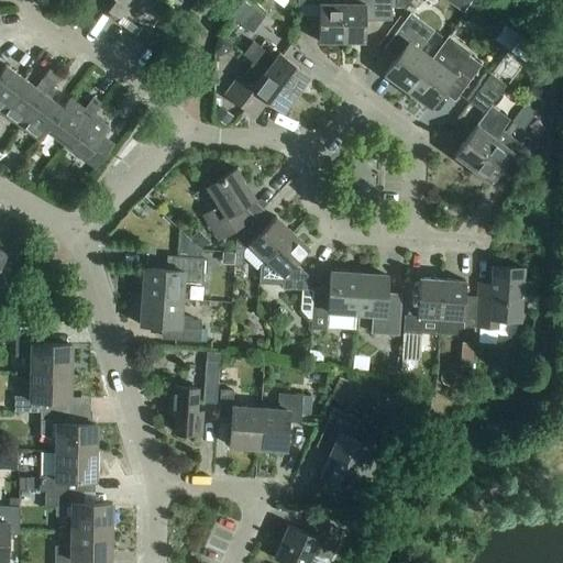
[(97,0),(96,2),(119,20),(133,0),(97,0)]
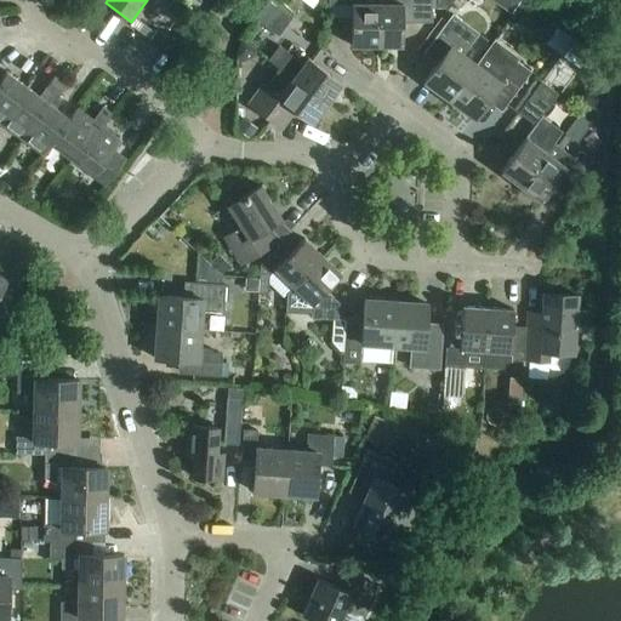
[(351,46),(376,46),(376,0),(324,0),(328,3),(328,5),(351,5),(351,46)]
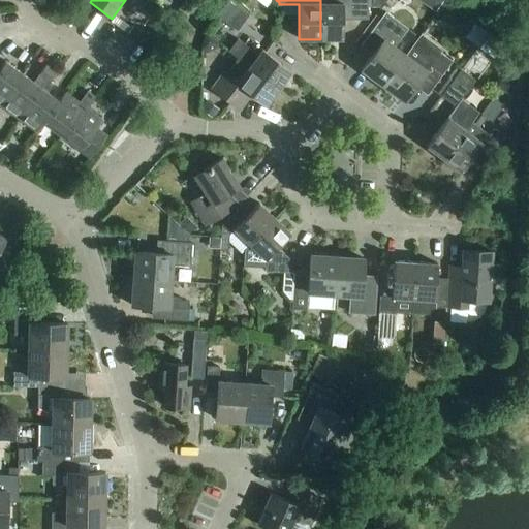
[(320,0),(320,39),(342,40),(342,20),(367,20),(367,0),(320,0)]
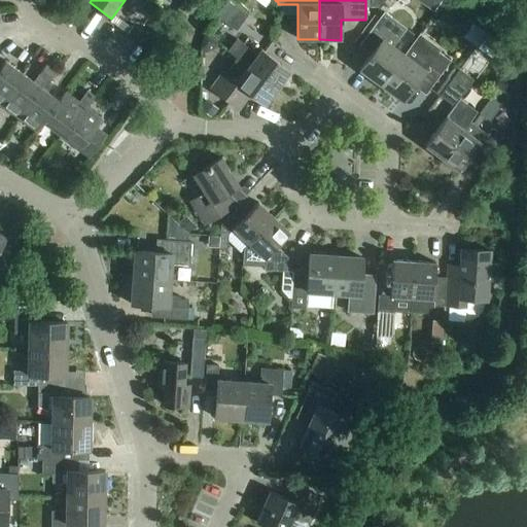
[(443,1),(442,0),(415,0),(433,12),(443,1)]
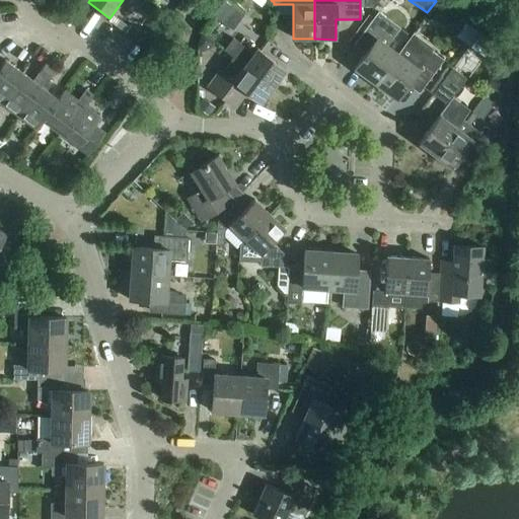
[(213,16),(232,31),(243,16),(224,2),(213,16)]
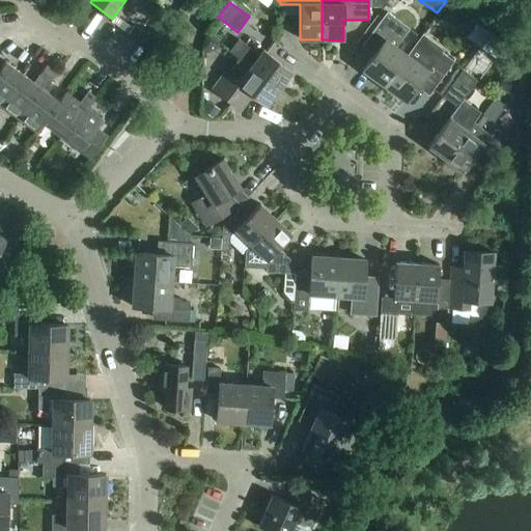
[(362,71),(384,87),(407,57),(395,49),(409,29),(386,12),(365,42),(378,50),(362,71)]
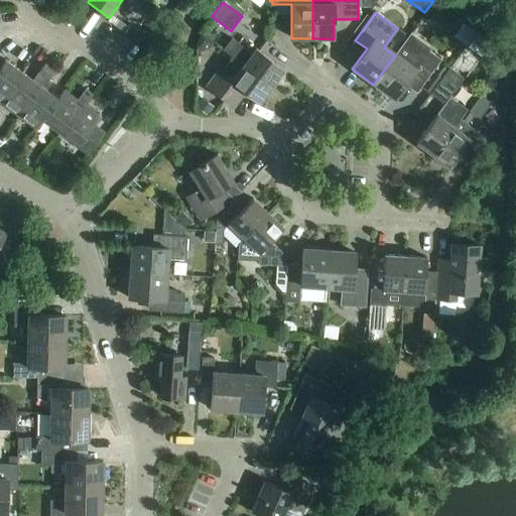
[(420,88),(440,60),(418,44),(408,36),(395,55),(373,85),(394,100),(408,80),(420,88)]
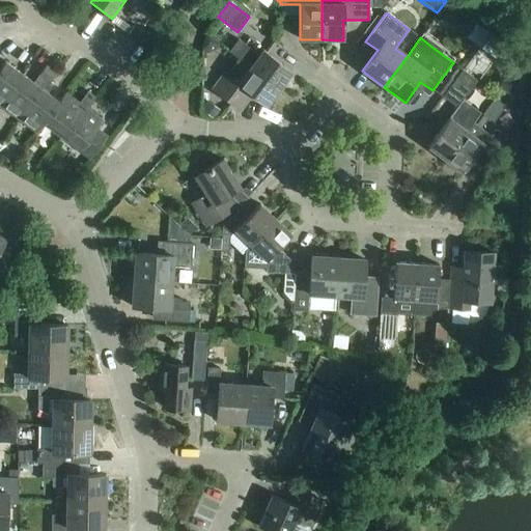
[(228,52),(239,59),(278,89),(291,72),(262,50),(258,55),(238,39),(228,52)]
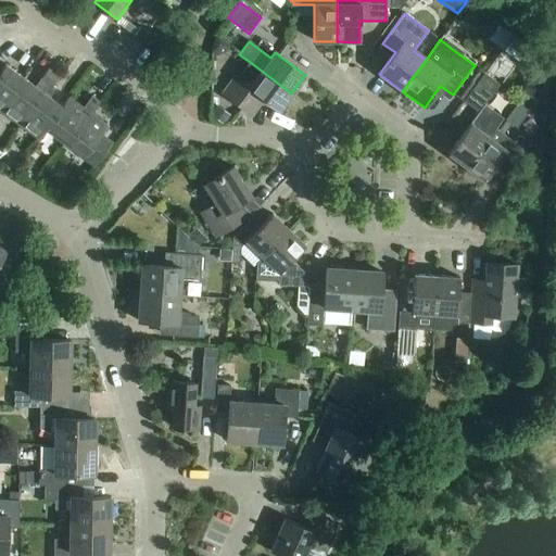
[(291,93),(250,62),(237,79),(235,77),(220,95),(248,114),(260,99),(278,112),(291,93)]
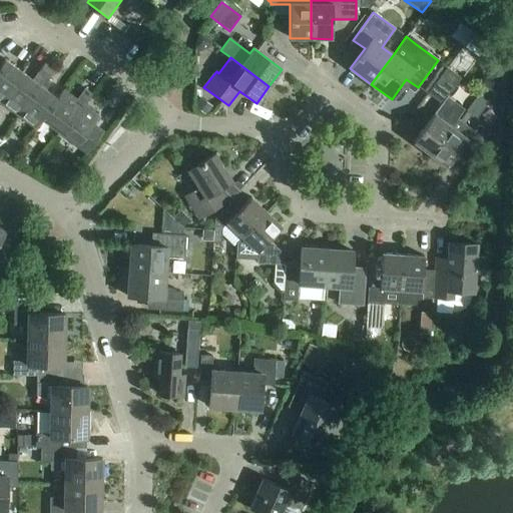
[(0,102),(22,73),(4,59),(0,64),(0,102)]
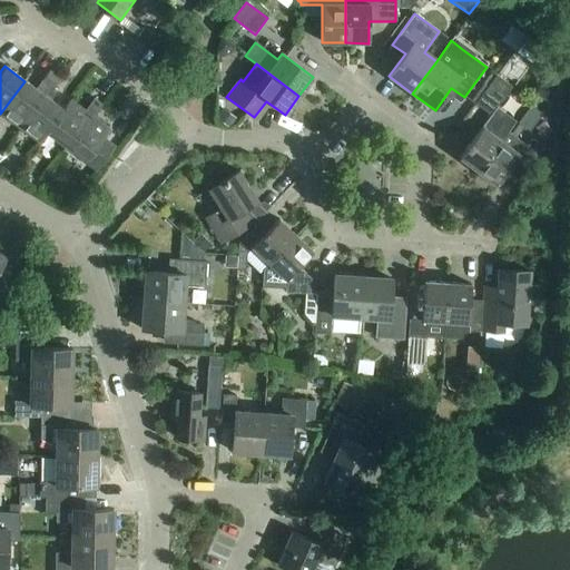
[(46,84),(53,89),(60,79),(49,70),(41,80),(46,84)]
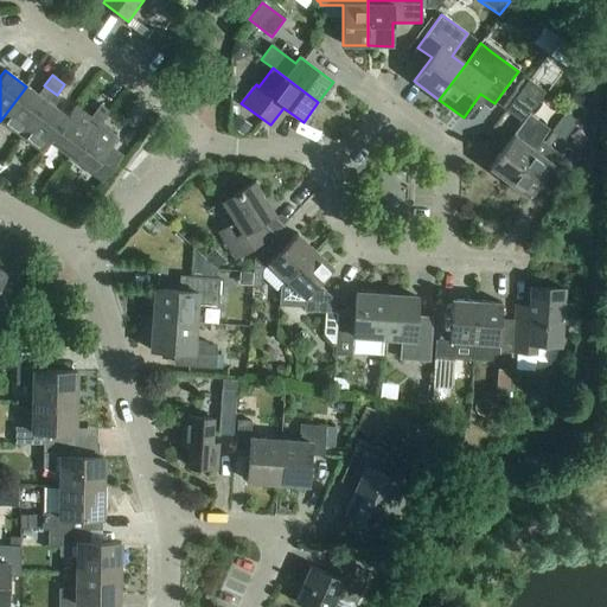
[(506,112),(522,123),(528,115),(544,93),(529,81),(506,112)]
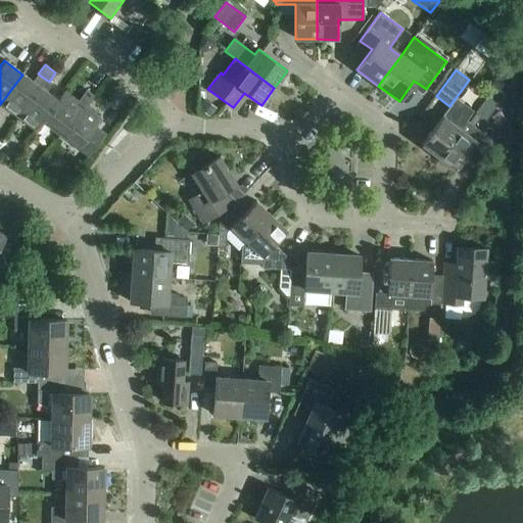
[(0,104),(17,119),(40,88),(36,85),(22,75),(0,104)]
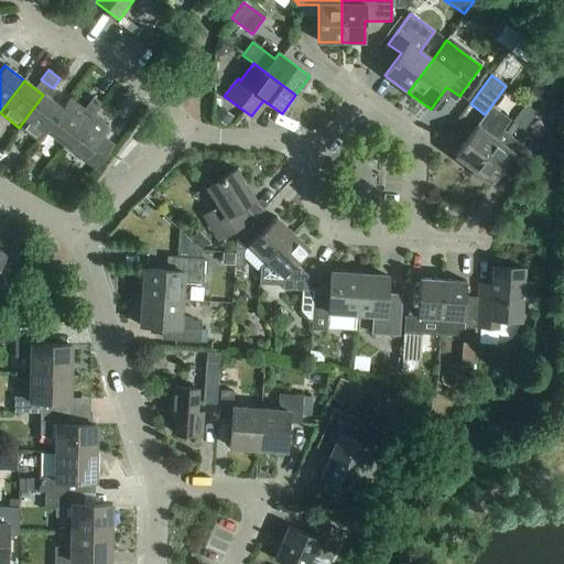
[(39,142),(45,132),(62,108),(50,99),(56,90),(53,88),(45,83),(39,91),(43,95),(19,128),(39,142)]
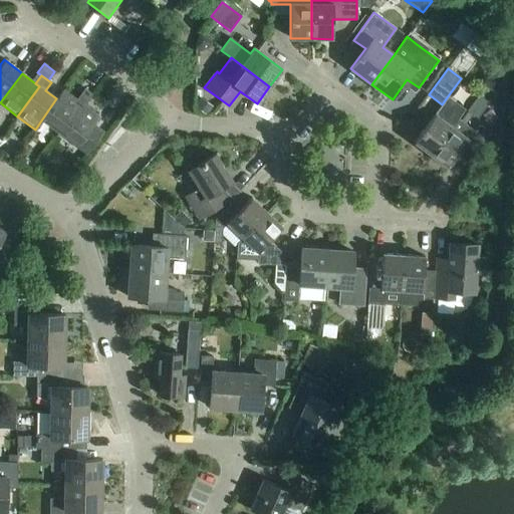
[(467,111),(460,121),(465,124),(472,115),(477,118),(495,93),(485,85),(466,110),(467,111)]
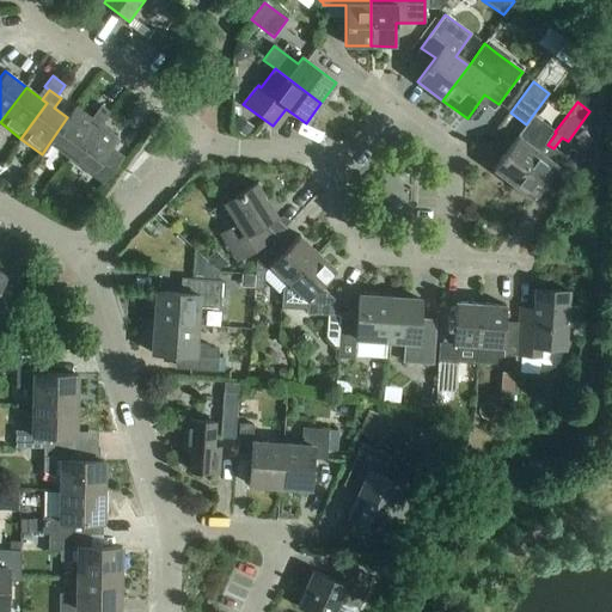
[(49,144),(73,161),(99,126),(109,114),(101,106),(91,120),(74,108),(67,117),(49,144)]
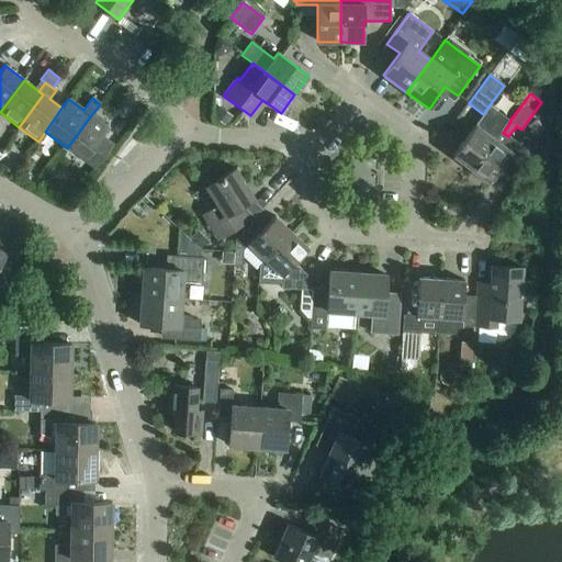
[(471,170),(501,131),(508,121),(489,107),(483,114),(452,156),(471,170)]
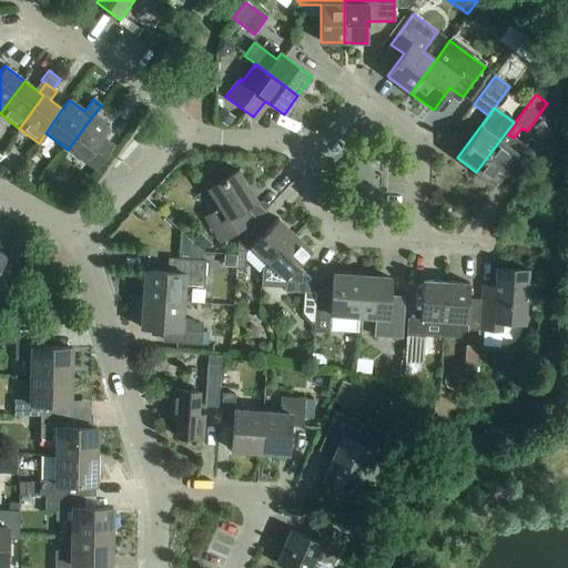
[(222,109),(215,119),(227,128),(235,119),(222,109)]
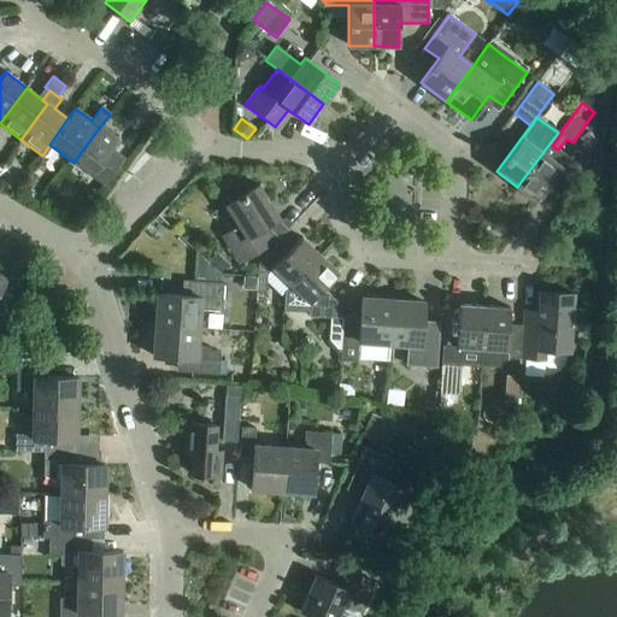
[(100,127),(74,163),(105,186),(124,159),(111,150),(118,140),(100,127)]
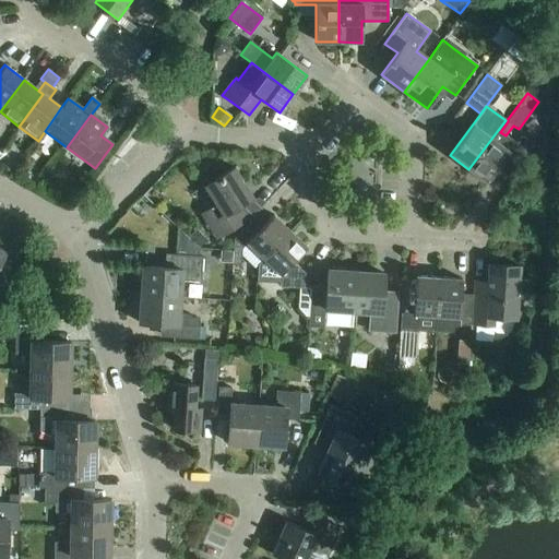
[(498,130),(468,169),(487,183),(509,153),(522,162),(534,145),(521,137),(515,143),(506,135),(500,132),(498,130)]
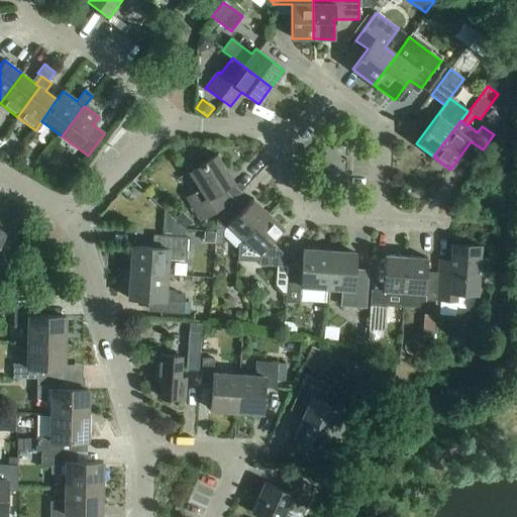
[(219,191),(233,183),(216,156),(189,173),(200,190),(186,198),(200,220),(227,203),(219,191)]
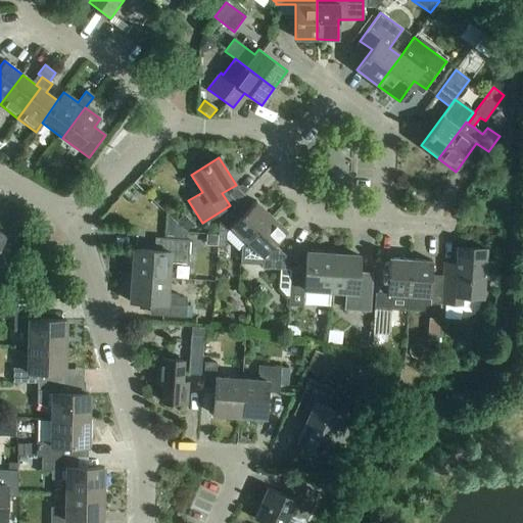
[(231,228),(246,242),(271,217),(255,201),(244,212),(237,205),(219,224),(217,248),(225,249),(226,233),(231,228)]
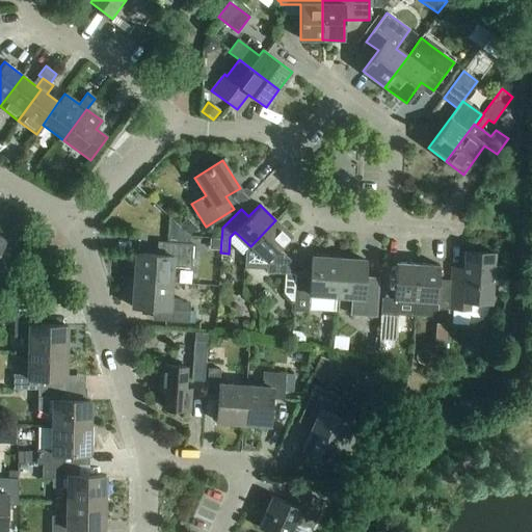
[(292,262),(282,253),(278,249),(292,236),(275,220),(250,246),(244,253),(244,270),(266,270),(266,273),(281,274),(285,274),(284,293),(290,301),(294,302),(295,282),(295,275),(291,274),(292,262)]
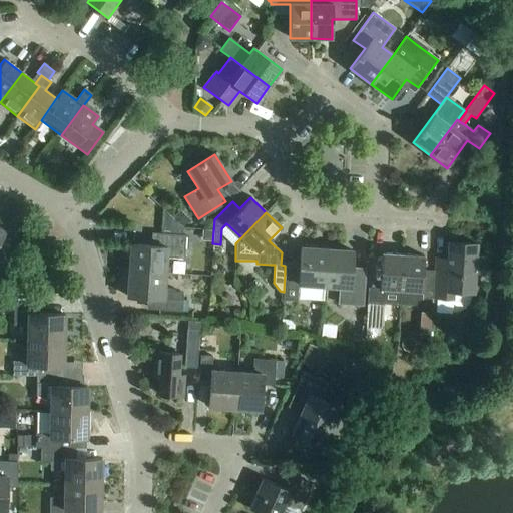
[(184,214),(176,222),(182,228),(190,220),(184,214)]
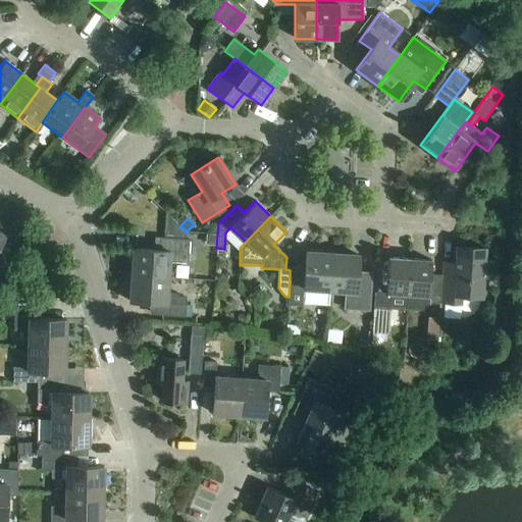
[(0,232),(0,269),(11,252),(0,245),(5,237),(0,232)]
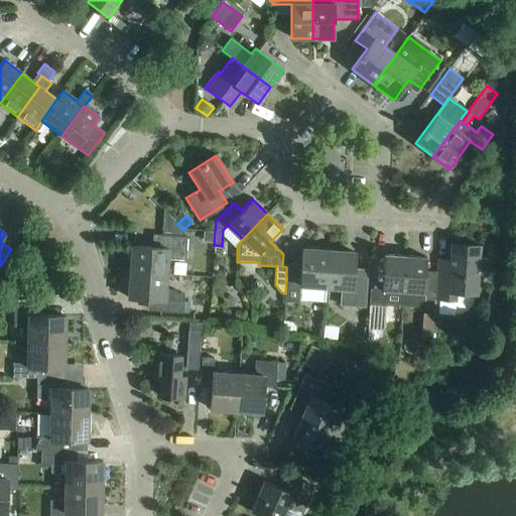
[(131,246),(130,272),(165,275),(166,259),(184,260),(186,238),(158,236),(157,248),(131,246)]
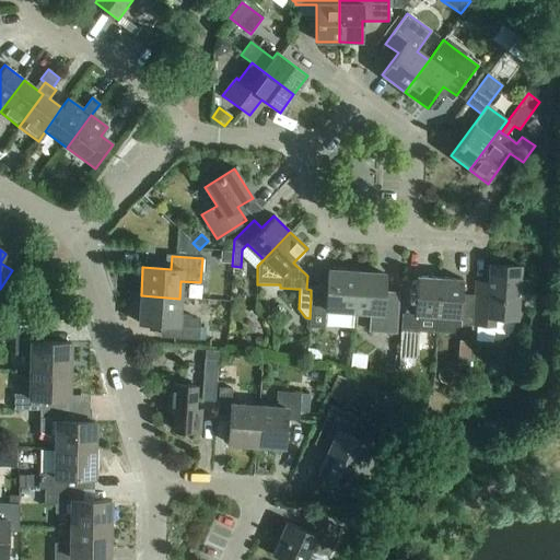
[(475,289),(474,299),(473,326),(493,327),(494,318),(516,319),(517,298),(528,299),(529,281),(518,280),(520,267),(489,265),(487,289),(475,289)]
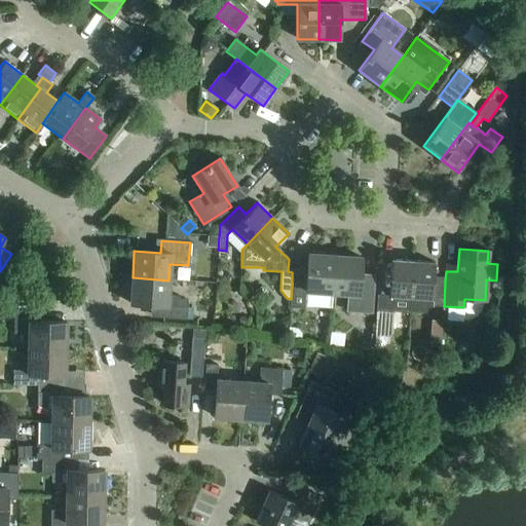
[(332,293),(334,256),(307,255),(306,279),(292,278),(291,299),(290,308),(304,309),(304,307),(331,308),(332,293)]
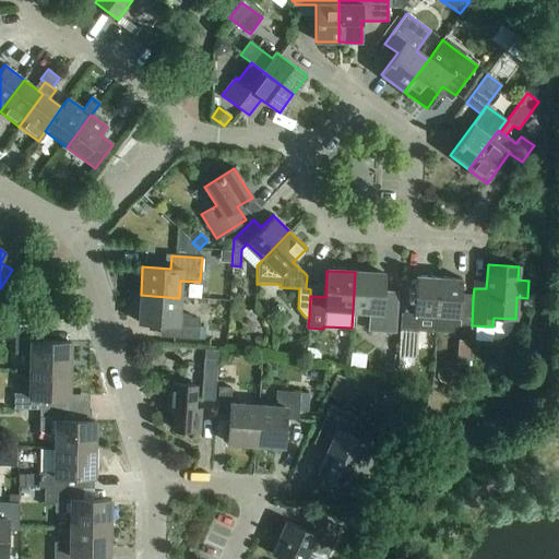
[(355,272),(353,311),(369,312),(368,332),(395,333),(397,302),(382,301),(383,274),(355,272)]
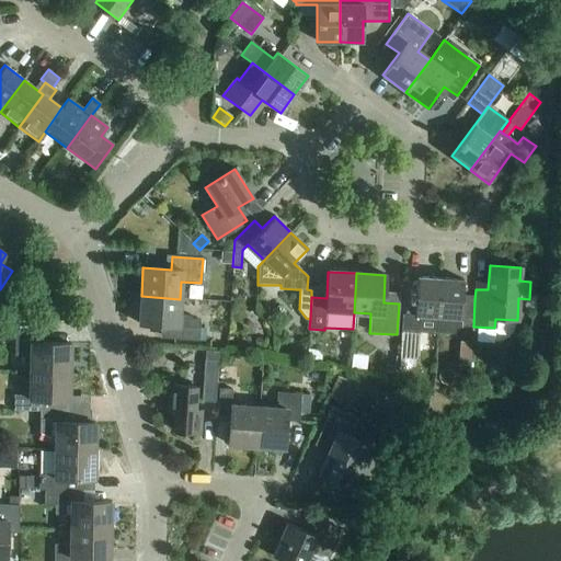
[(437,317),(439,279),(416,277),(414,316),(402,315),(401,331),(420,333),(421,316),(437,317)]
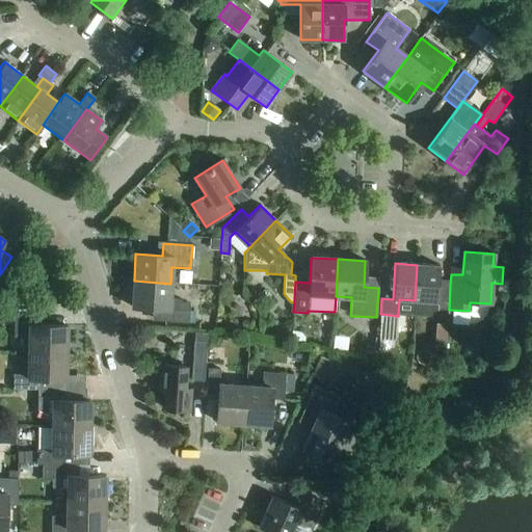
[(449,310),(450,284),(437,283),(440,266),(417,265),(415,300),(414,312),(414,316),(436,317),(436,310),(448,310),(449,310)]
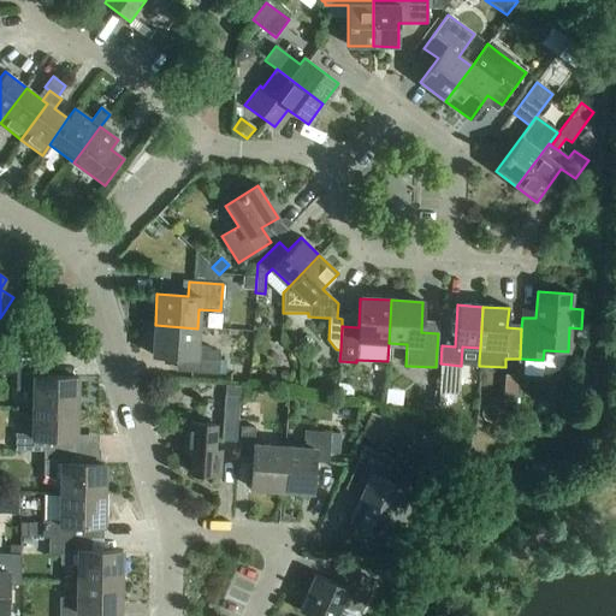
[(197,329),(155,325),(153,356),(183,359),(182,372),(218,374),(219,353),(202,347),(196,345),(197,329)]
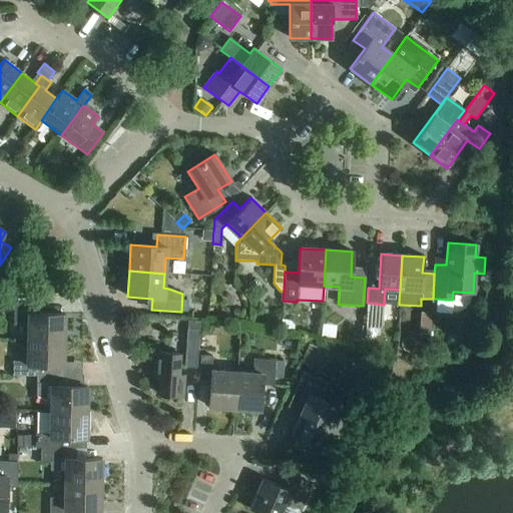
[(365,328),(382,330),(384,305),(367,303),(365,328)]
